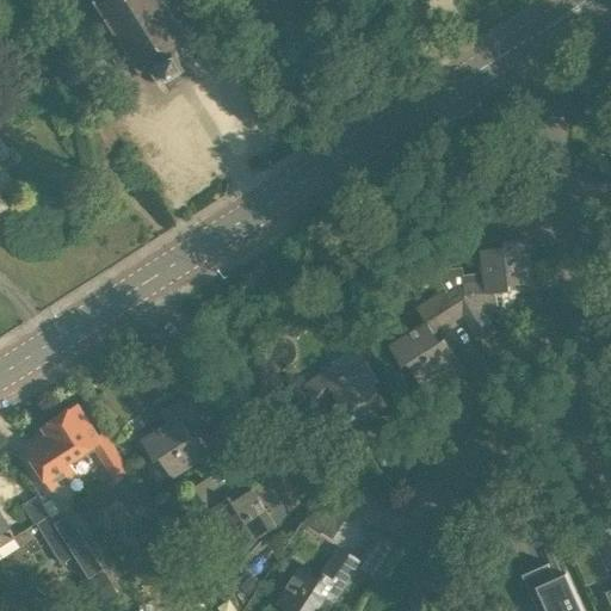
[(152,75),(149,76),(154,82),(165,76),(167,82),(189,71),(184,63),(193,56),(190,50),(189,51),(185,45),(198,37),(197,35),(191,38),(187,32),(195,19),(186,7),(176,0),(85,0),(88,5),(96,4),(98,8),(94,14),(99,22),(105,20),(107,24),(111,54),(119,66),(134,65),(139,72),(133,75),(135,79),(148,69),(152,75)]
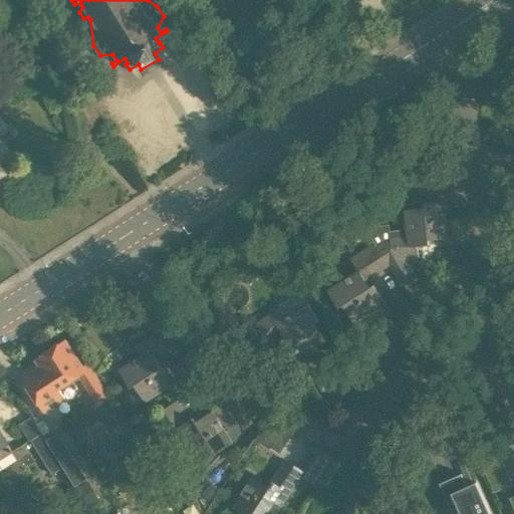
[(348,204),(352,210),(363,203),(358,196),(348,204)]
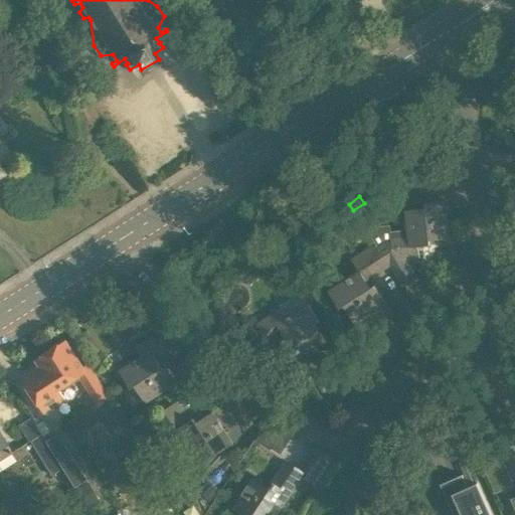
[(404,210),(407,235),(384,238),(352,259),(359,270),(329,290),(340,307),(344,304),(360,329),(391,309),(374,284),(370,286),(367,280),(388,266),(401,287),(416,277),(407,262),(418,261),(416,246),(430,245),(428,240),(448,238),(445,201),(423,203),(424,208),(404,210)]
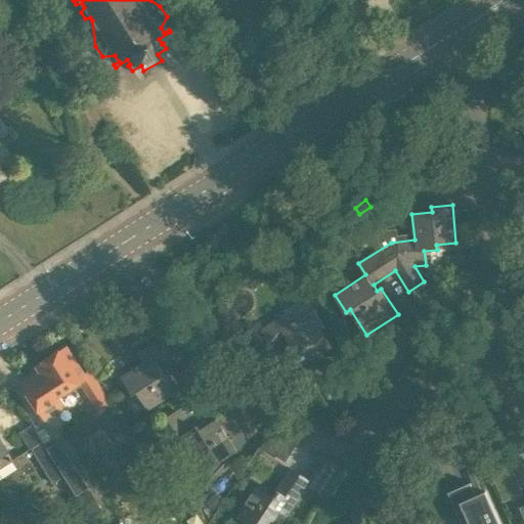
[(291,346),(288,348),(299,367),(331,347),(319,330),(324,326),(313,309),(292,322),(287,313),(261,329),(274,349),(288,341),(291,346)]
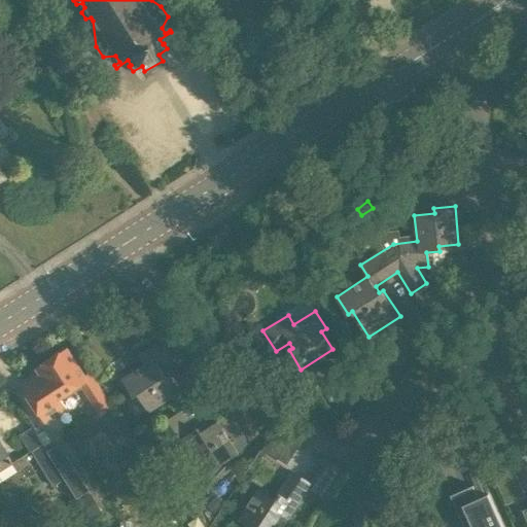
[(139,355),(145,365),(123,379),(134,397),(138,394),(149,412),(181,391),(170,373),(166,376),(162,370),(176,360),(164,340),(139,355)]
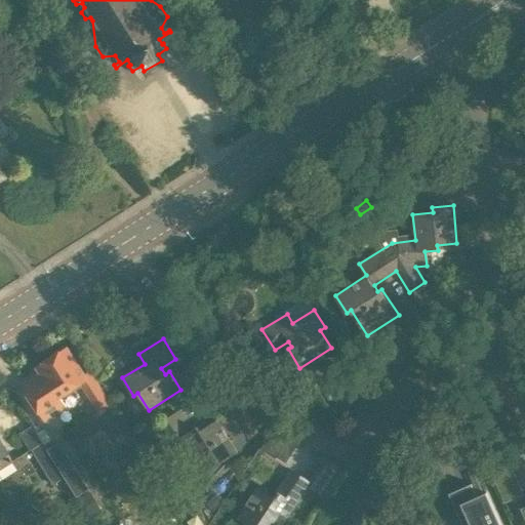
[(24,388),(44,421),(66,408),(58,399),(81,385),(99,414),(113,406),(89,369),(83,373),(69,350),(39,367),(44,375),(24,388)]
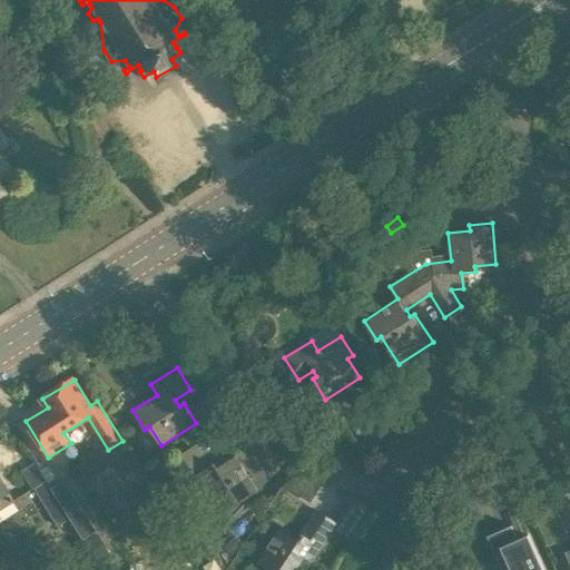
[(198,481),(217,510),(235,499),(238,503),(257,491),(235,455),(217,468),(214,462),(206,468),(193,446),(167,462),(185,490),(198,481)]
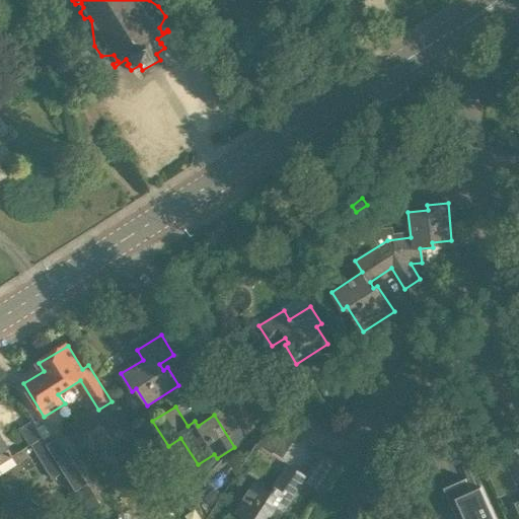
[(256,441),(265,446),(277,429),(269,424),(256,441)]
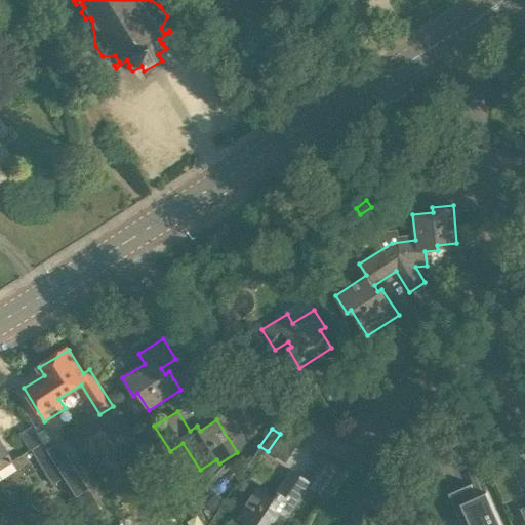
[(8,454),(9,454),(0,439),(0,470),(13,461),(8,454)]
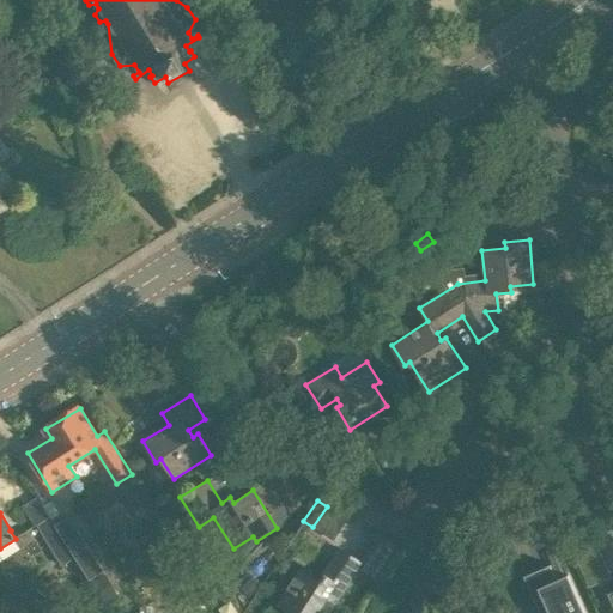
[(54,526),(89,581),(104,571),(68,516),(54,526)]
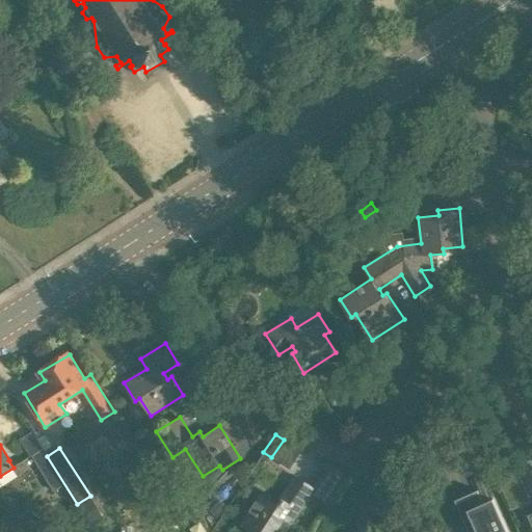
[(64,484),(47,456),(43,449),(31,456),(54,491),(64,484)]
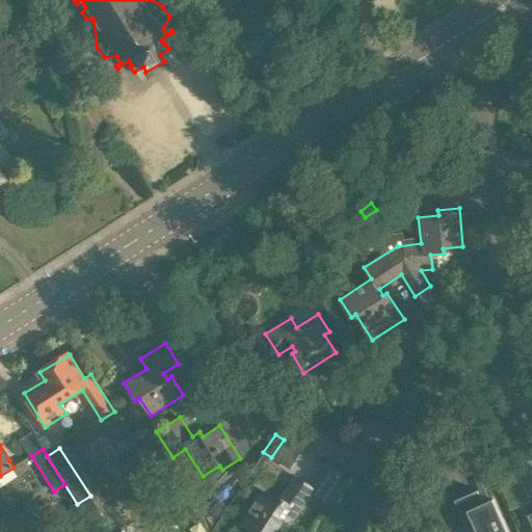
[(500,480),(504,489),(521,481),(516,473),(500,480)]
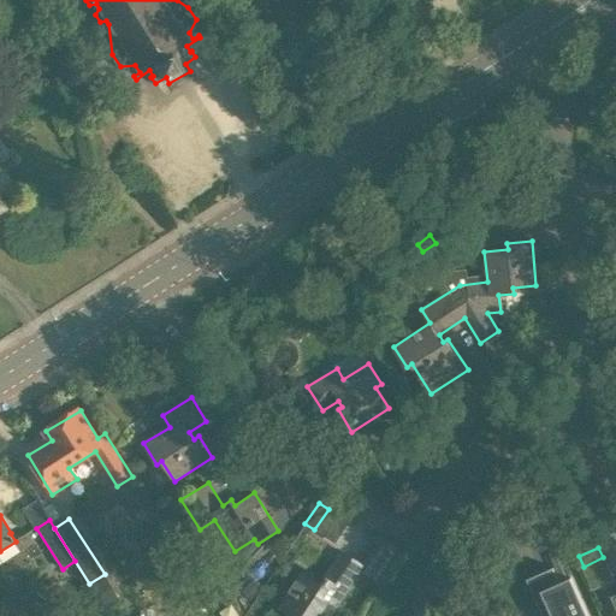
[(292,615),(302,615),(303,615),(330,615),(363,566),(341,550),(321,581),(303,569),(279,606),(292,615)]
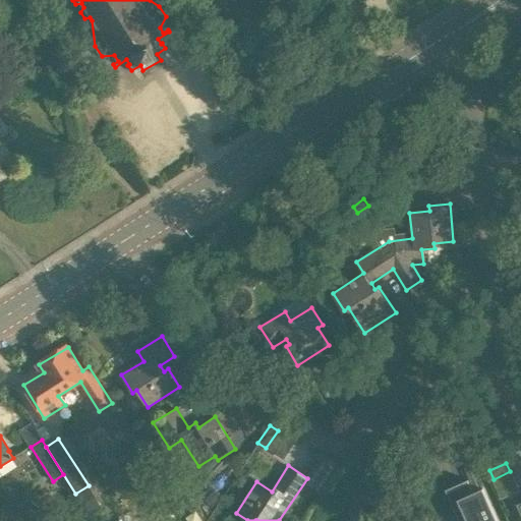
[(212,506),(222,495),(207,481),(196,493),(212,506)]
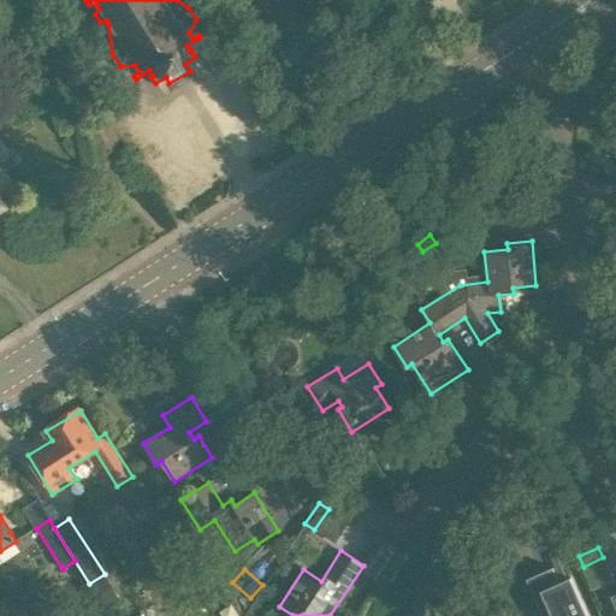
[(428,588),(434,590),(455,594),(458,581),(432,575),(428,588)]
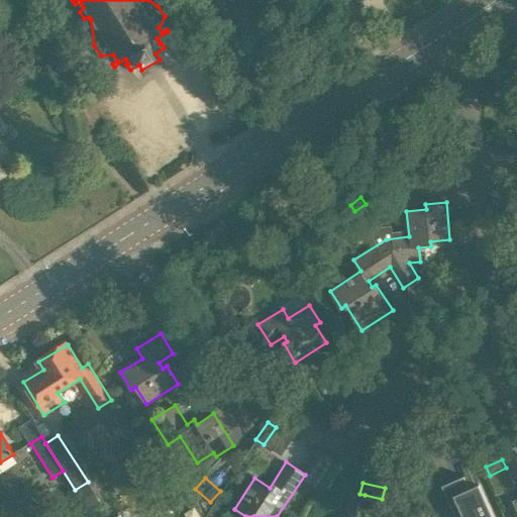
[(77,492),(88,510),(100,503),(88,485),(77,492)]
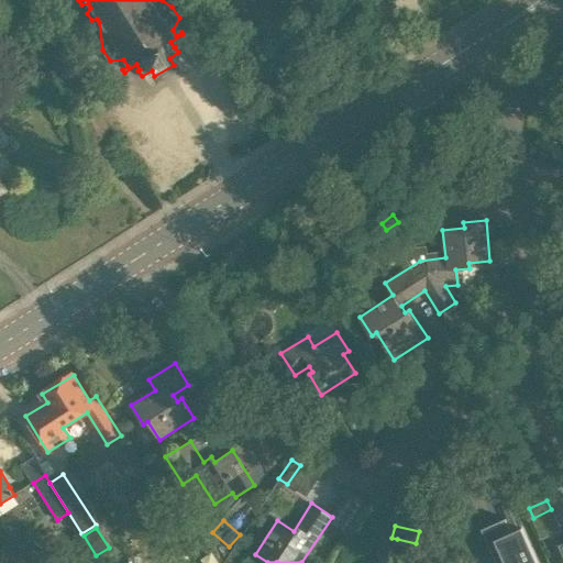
[(537,562),(521,528),(494,540),(504,562),(537,562)]
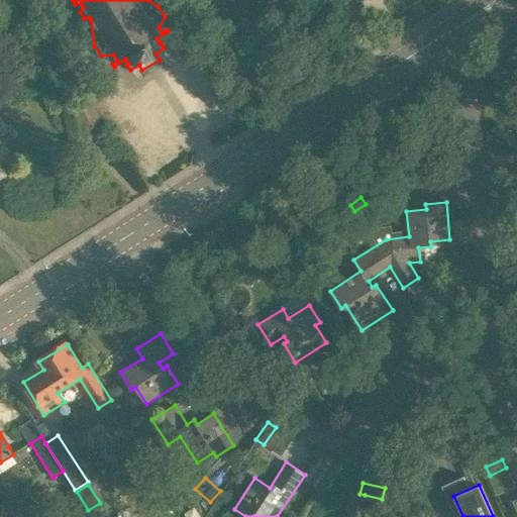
[(202,500),(185,511),(188,516),(206,516),(212,514),(202,500)]
